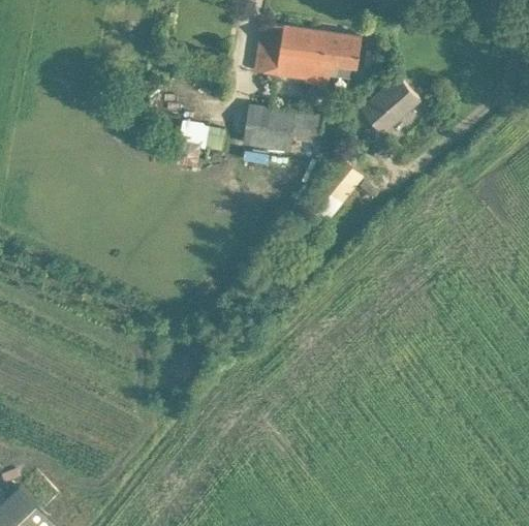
[(315,85),(330,86),(332,66),(358,69),(363,36),(262,23),(256,72),(316,80),(315,85)]
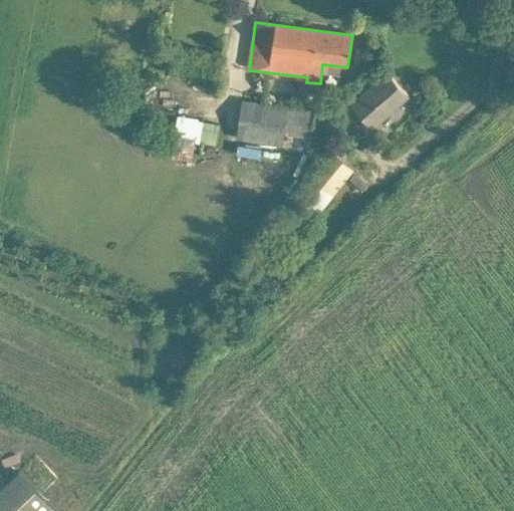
[(352,106),(372,130),(408,98),(388,75),(352,106)]
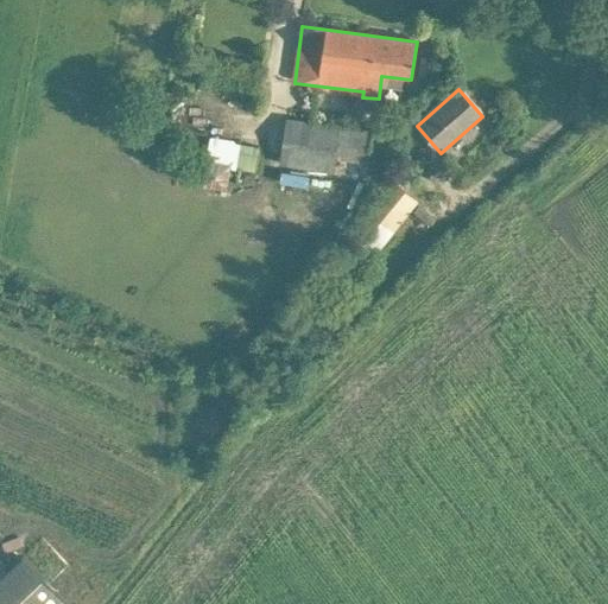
[(290,121),(283,166),(335,173),(336,159),(339,160),(352,161),(367,164),(371,165),(375,134),(290,121)]
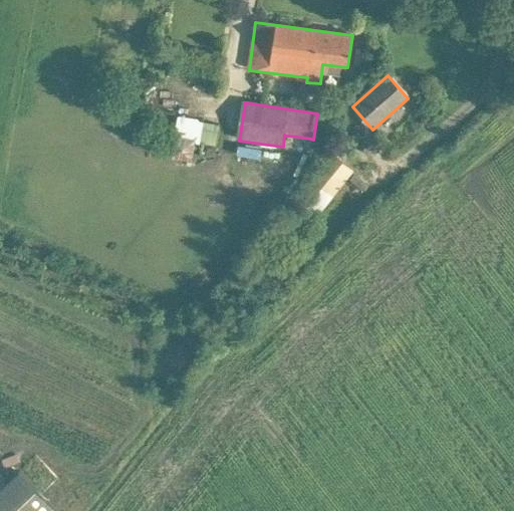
[(170,159),(192,164),(193,160),(200,161),(208,121),(179,116),(170,159)]
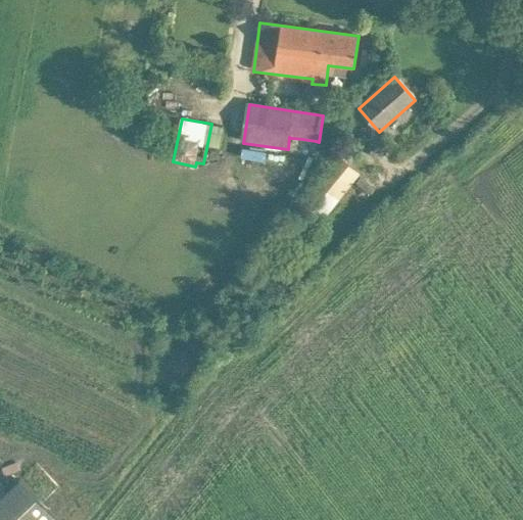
[(56,519),(19,480),(8,490),(36,519),(56,519)]
